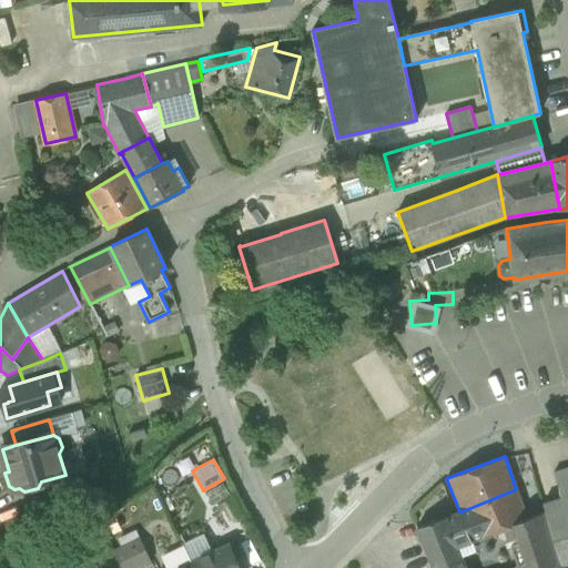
[(567,467),(554,473),(561,497),(567,495),(567,467)]
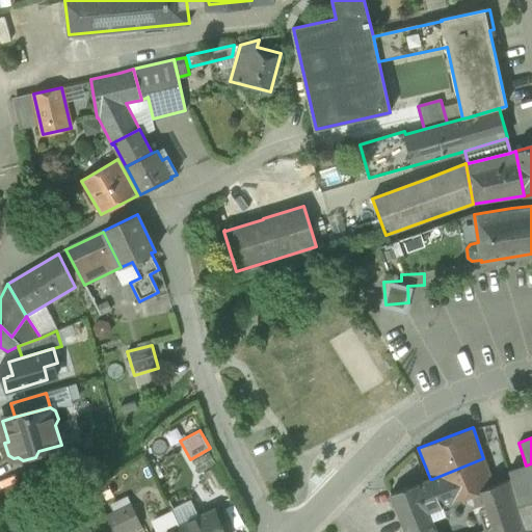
[(483,458),(432,479),(430,479),(391,495),(404,529),(432,520),(429,511),(473,495),(473,494),(493,485),(483,458)]
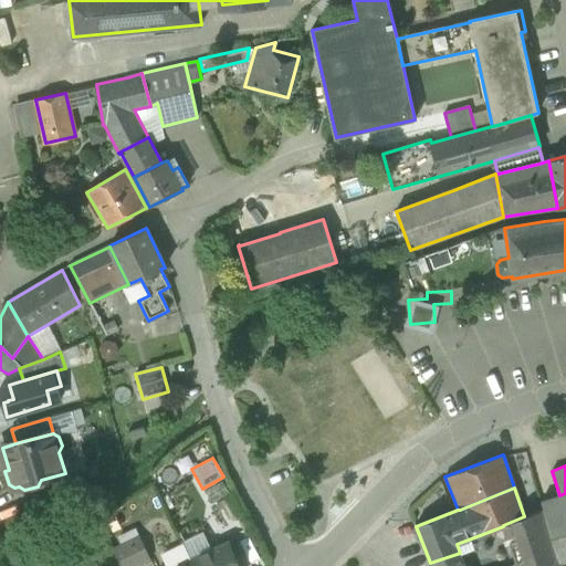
[(226,500),(217,505),(228,524),(238,519),(226,500)]
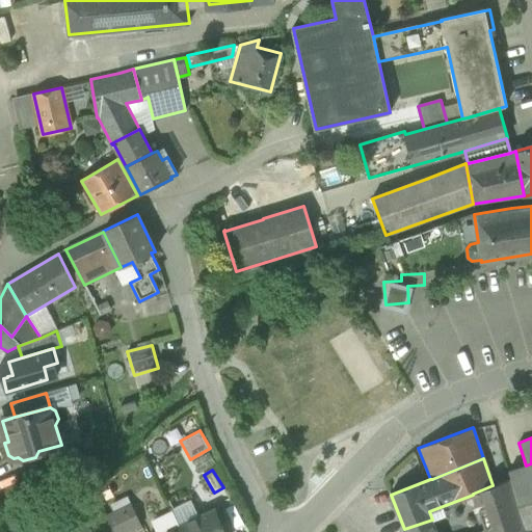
[(485,531),(483,531),(526,531),(524,522),(511,479),(493,485),(473,494),(473,495),(485,531)]
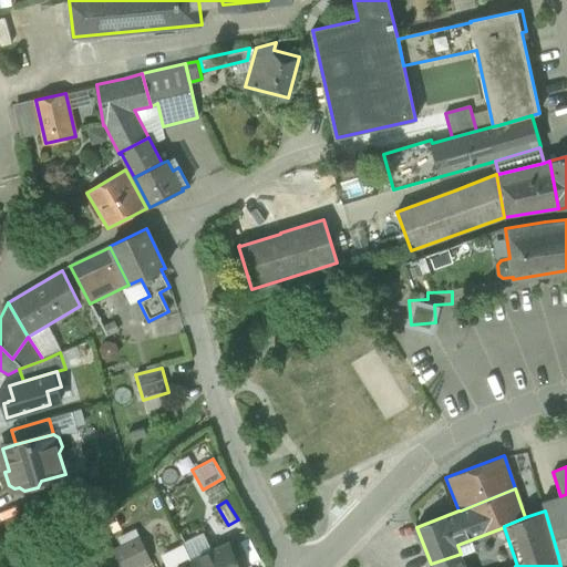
[(121,566),(135,566),(151,560),(140,538),(114,550),(121,566)]
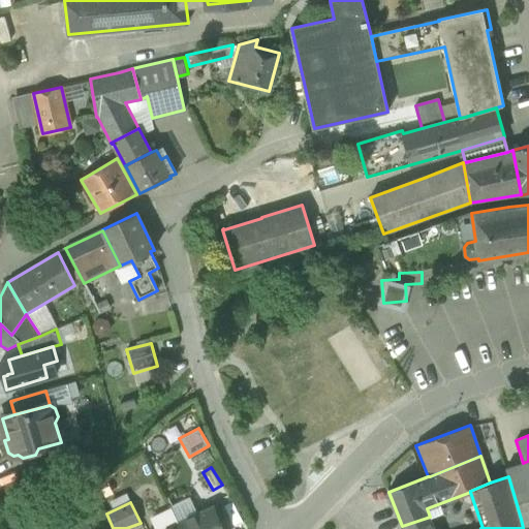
[(223,528),(213,506),(179,523),(182,528),(223,528)]
